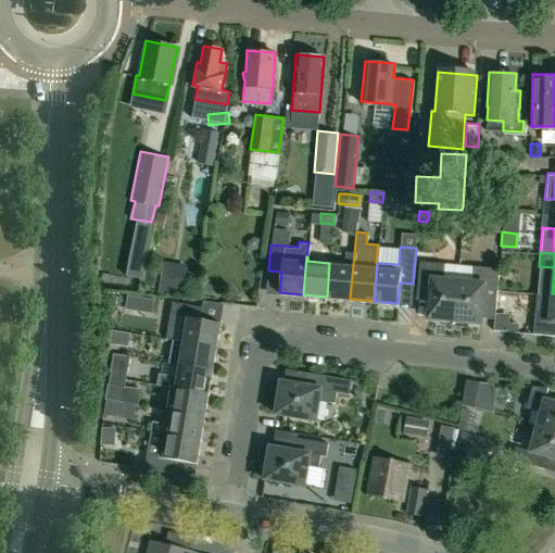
[(184,262),(163,260),(160,289),(180,291),(184,262)]
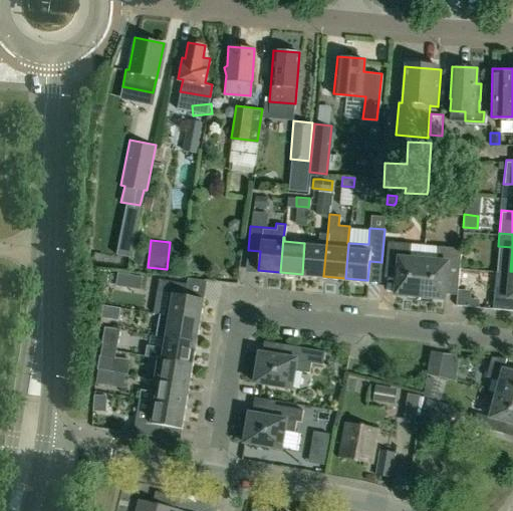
[(411,242),(388,240),(385,270),(397,271),(395,293),(420,295),(423,258),(410,256),(411,242)]
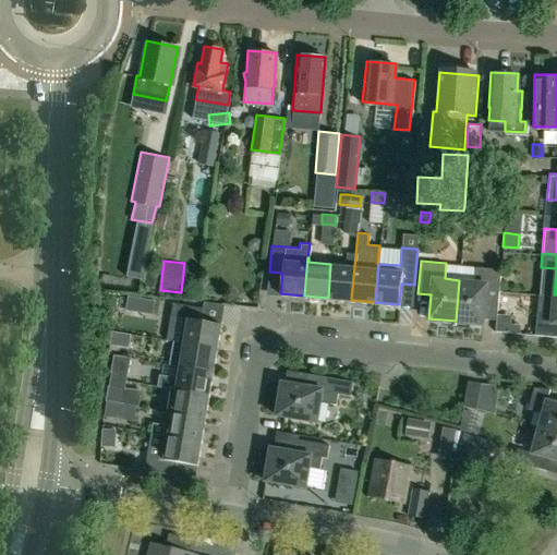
[(328,298),(351,300),(354,266),(330,264),(328,298)]
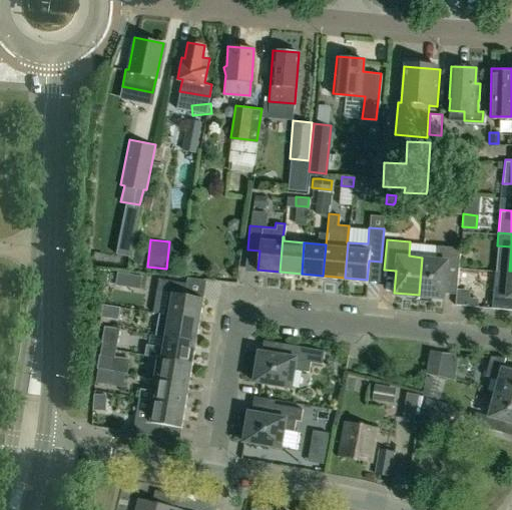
[(435,259),(422,258),(419,295),(443,297),(445,276),(457,277),(460,246),(437,244),(435,259)]
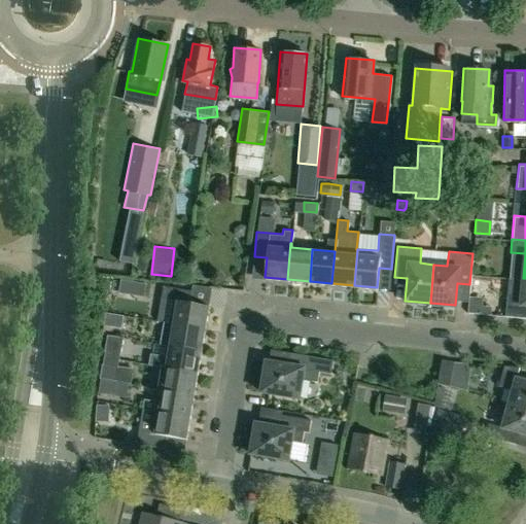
[(525,278),(523,278),(509,277),(504,315),(525,316),(525,278)]
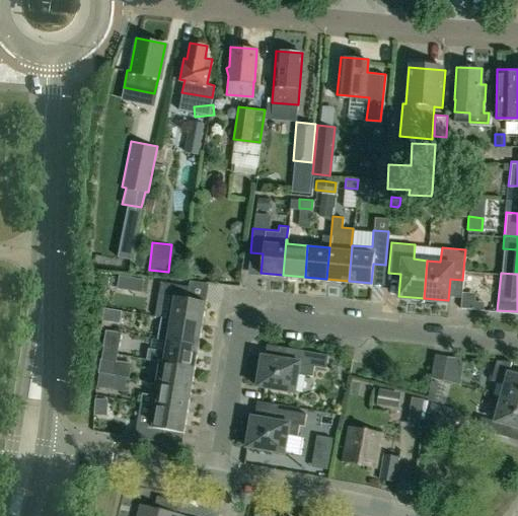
[(169,294),(165,316),(202,322),(205,300),(186,297),(188,285),(176,283),(160,280),(158,292),(169,294)]
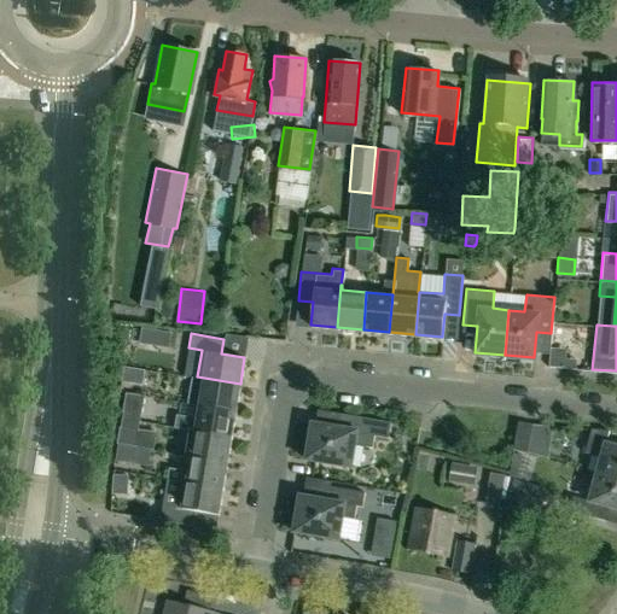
[(574,334),(556,335),(557,354),(574,354),(574,334)]
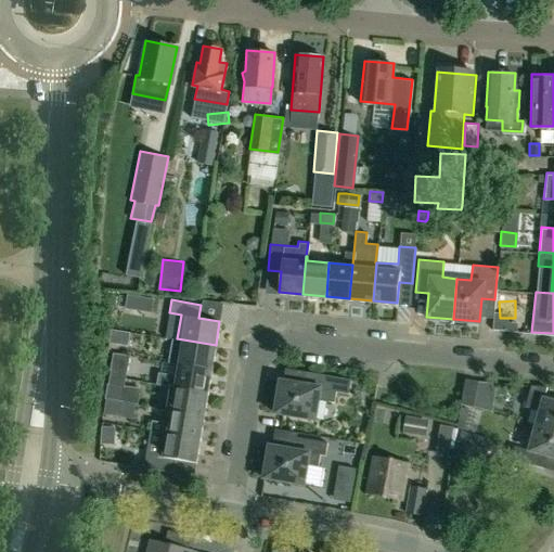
[(131,332),(113,329),(111,342),(129,344),(131,332)]
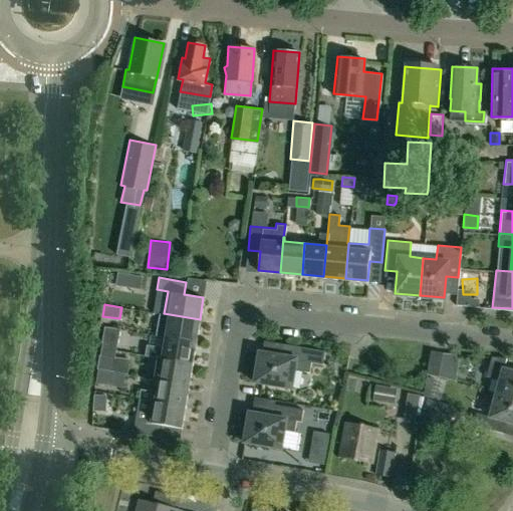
[(196,340),(200,319),(164,313),(160,312),(156,334),(161,335),(196,340)]
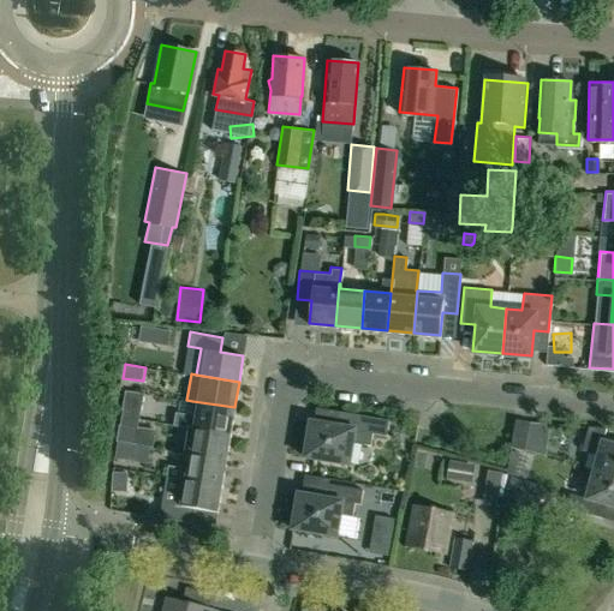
[(147,393),(127,389),(125,407),(144,411),(147,393)]
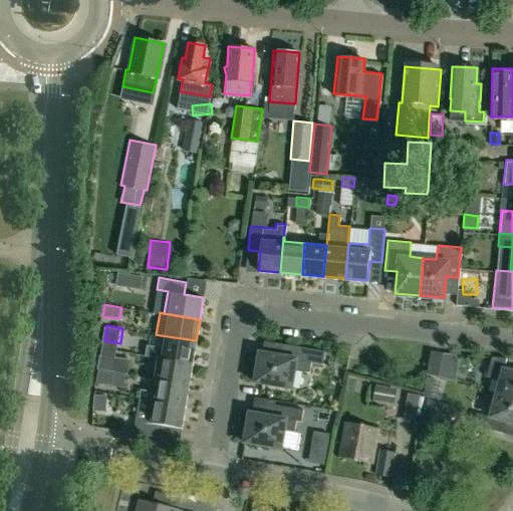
[(159,346),(148,345),(146,354),(157,356),(192,362),(196,340),(161,335),(159,346)]
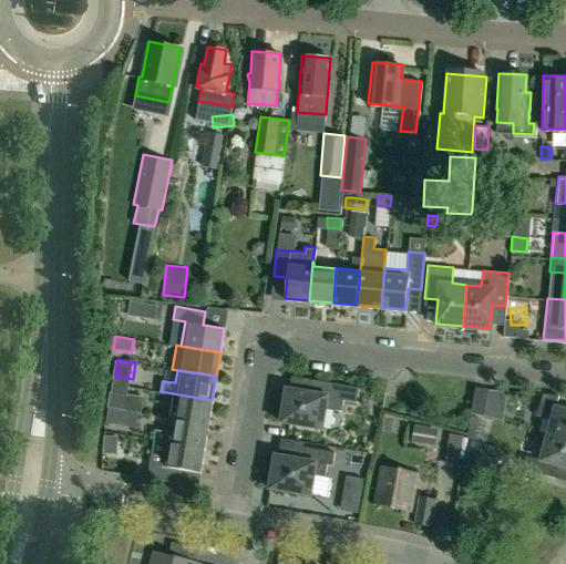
[(285,391),(281,391),(278,395),(276,400),(276,406),(276,411),(278,416),(280,417),(280,420),(321,428),(325,407),(341,409),(342,399),(356,400),(358,386),(314,378),(311,391),(286,387),(285,391)]
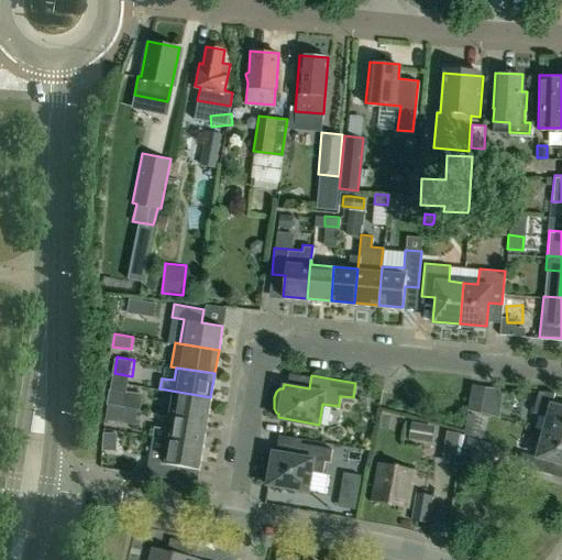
[(484,385),(471,383),(466,408),(480,412),(484,385)]
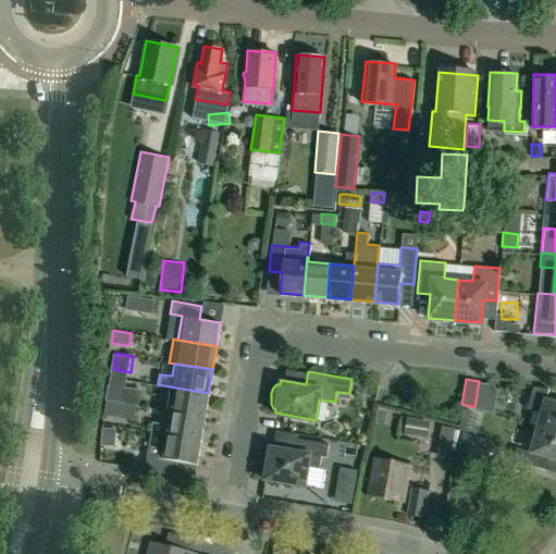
[(538,425),(555,429),(555,401),(545,398),(548,386),(532,385),(527,406),(542,410),(538,425)]
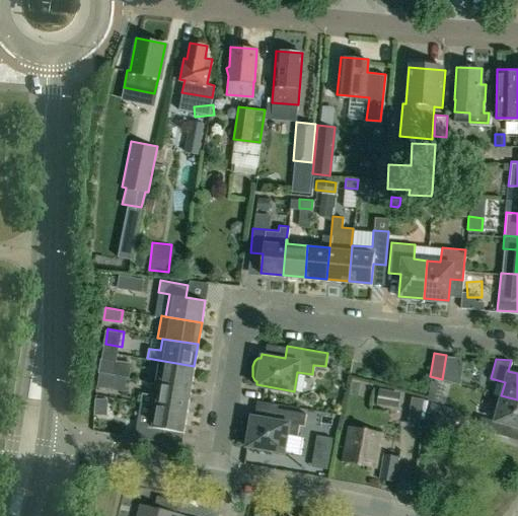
[(119,363),(102,360),(100,372),(107,373),(117,375),(119,363)]
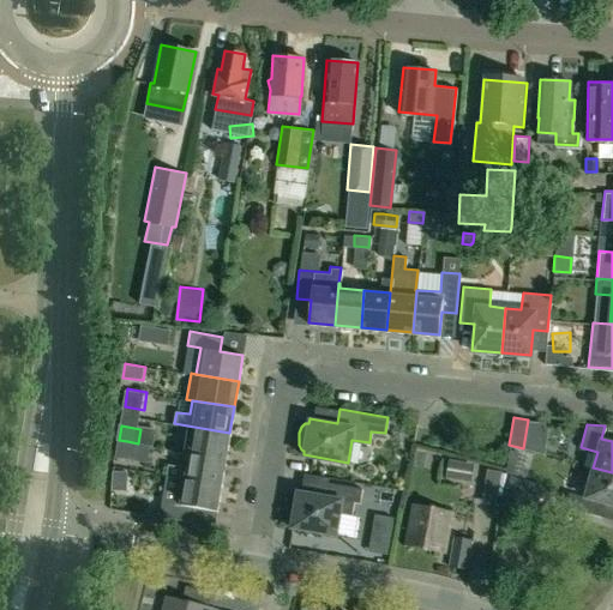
[(226,458),(229,433),(187,426),(184,451),(226,458)]
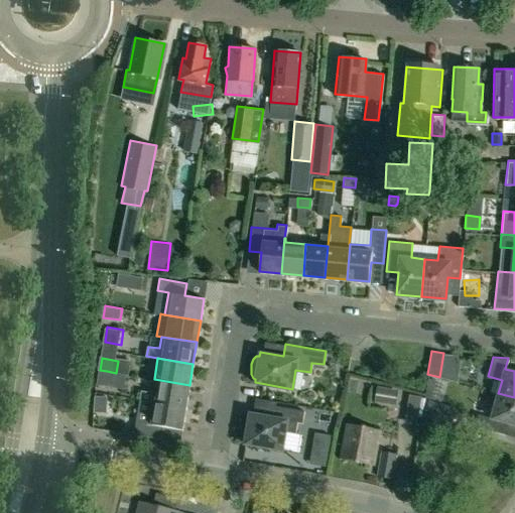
[(107,371),(100,370),(98,382),(114,385),(116,373),(107,371)]
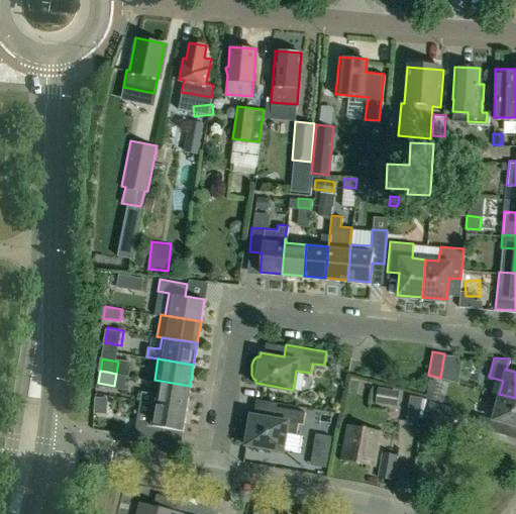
[(152,392),(141,390),(139,400),(150,401),(186,407),(190,386),(155,380),(152,392)]
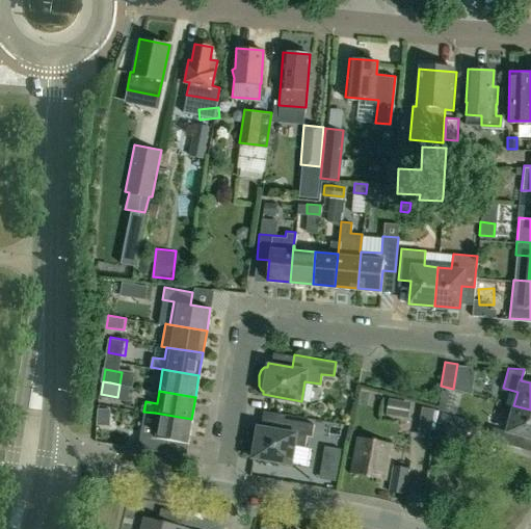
[(393,405),(410,408),(413,399),(395,396),(393,405)]
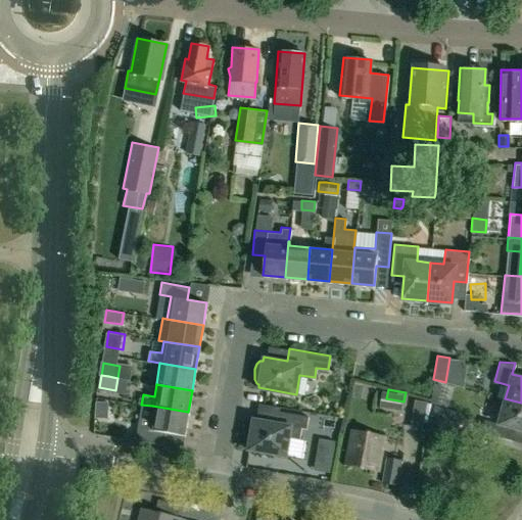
[(417,419),(432,419),(432,391),(418,391),(417,419)]
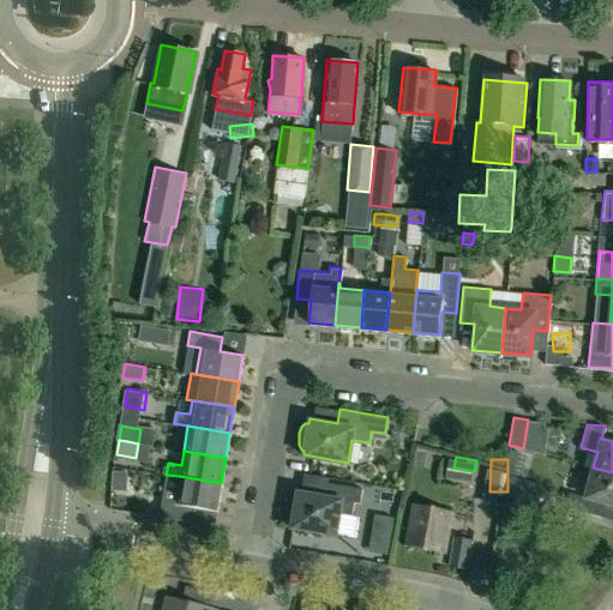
[(612,503),(612,472),(593,467),(586,496),(569,491),(564,506),(599,515),(604,501),(612,503)]
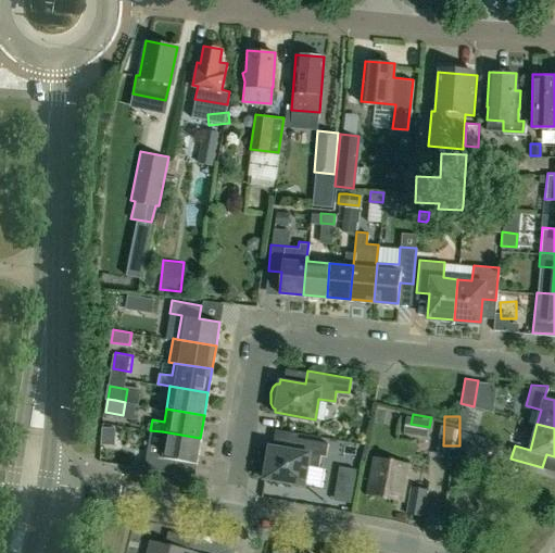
[(158,455),(146,453),(143,466),(173,472),(175,459),(196,462),(200,438),(162,431),(158,455)]
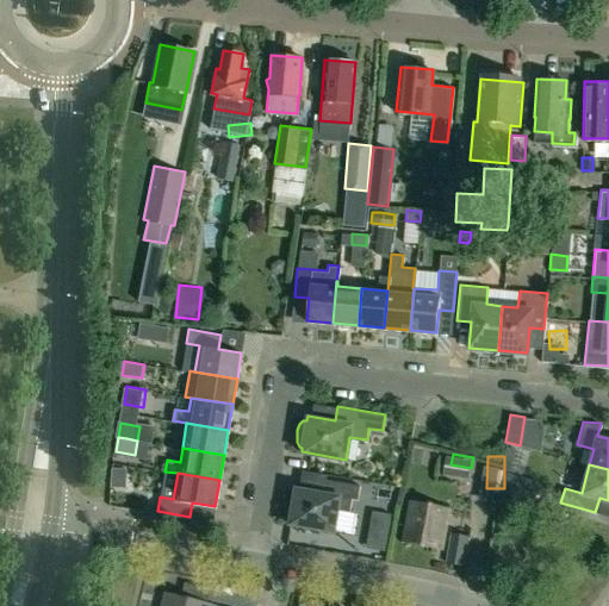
[(294,492),(292,492),(287,495),(285,501),(284,507),(285,513),(286,518),(290,519),(290,523),(334,531),(337,508),(349,511),(352,498),(356,499),(359,483),(325,479),(323,492),(296,487),(294,492)]
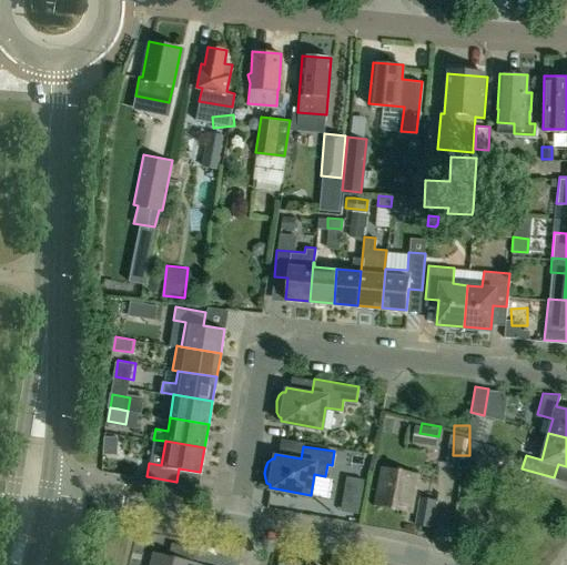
[(374,502),(411,510),(417,473),(382,466),(374,502)]
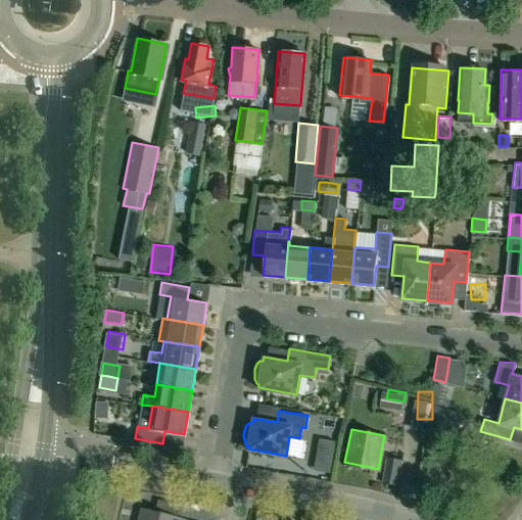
[(335,441),(316,438),(314,452),(333,456),(335,441)]
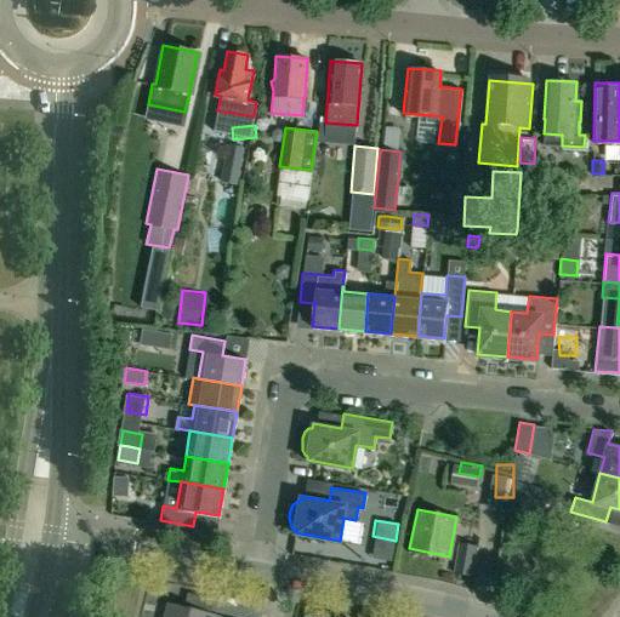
[(471,575),(476,544),(459,541),(454,571),(471,575)]
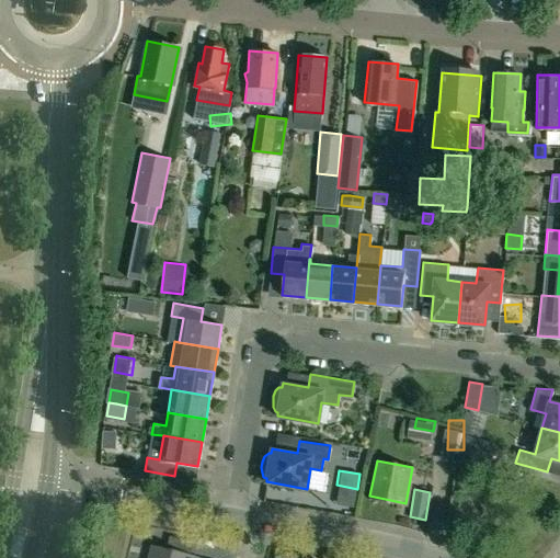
[(307,520),(344,526),(349,503),(311,497),(307,520)]
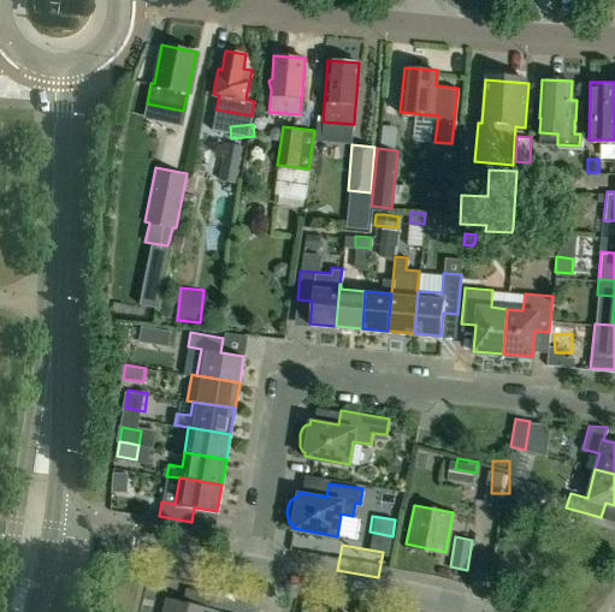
[(161,611),(211,611),(213,607),(166,595),(161,611)]
